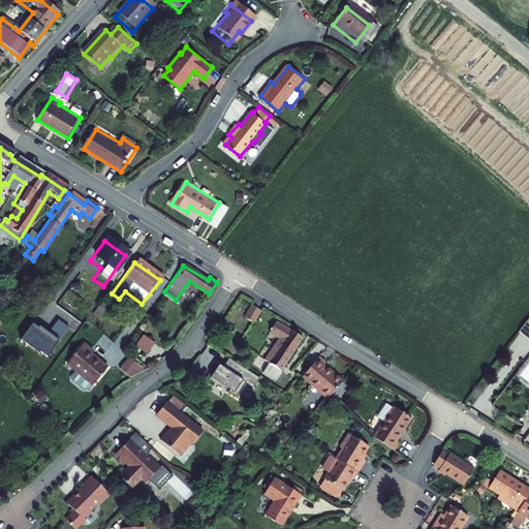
[(260,311),(252,305),(245,317),(254,322),(260,311)]
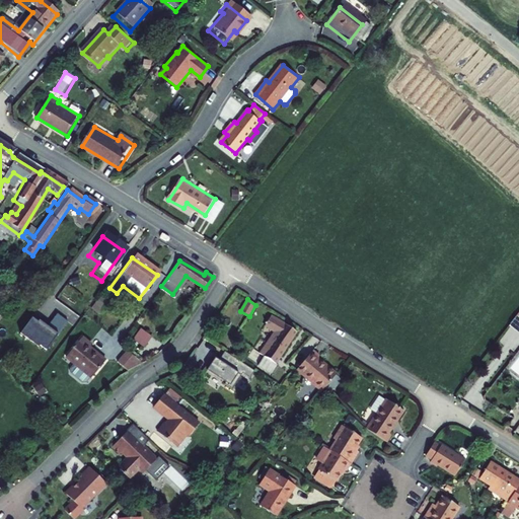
[(49,324),(62,334),(71,320),(59,311),(49,324)]
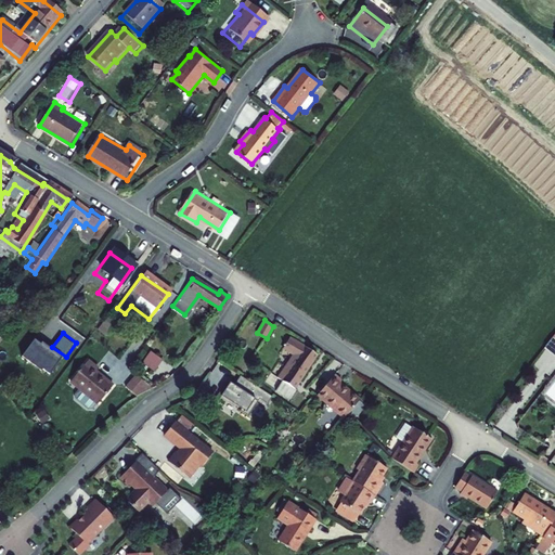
[(318,355),(289,337),(283,347),(293,351),(276,377),(283,382),(275,392),(289,401),(296,391),(293,389),(318,355)]
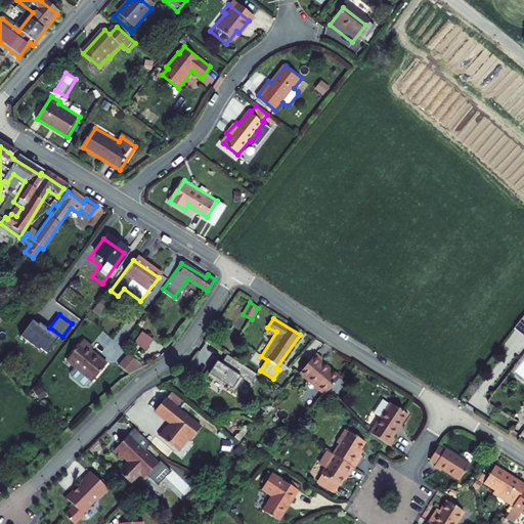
[(523,334),(514,325),(501,342),(520,356),(523,351),(523,334)]
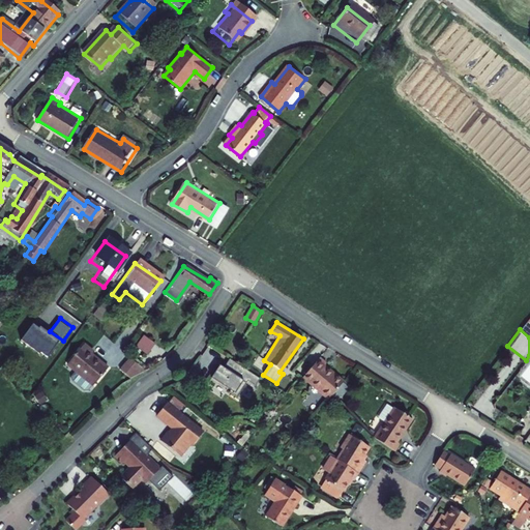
[(152,346),(141,337),(133,349),(144,357),(152,346)]
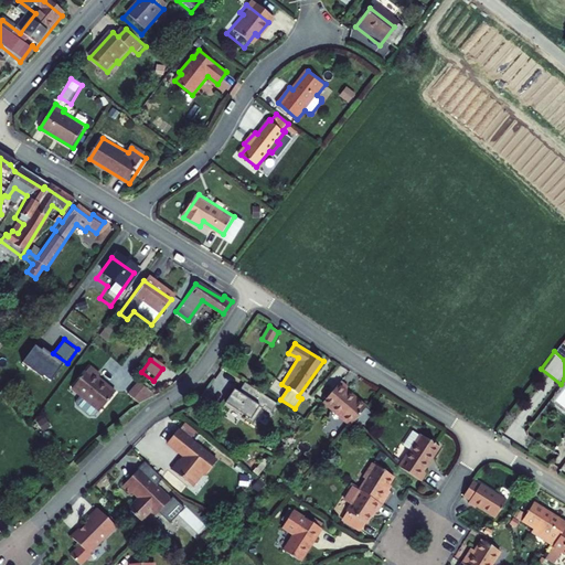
[(86,370),(67,392),(94,416),(113,397),(94,382),(96,379),(86,370)]
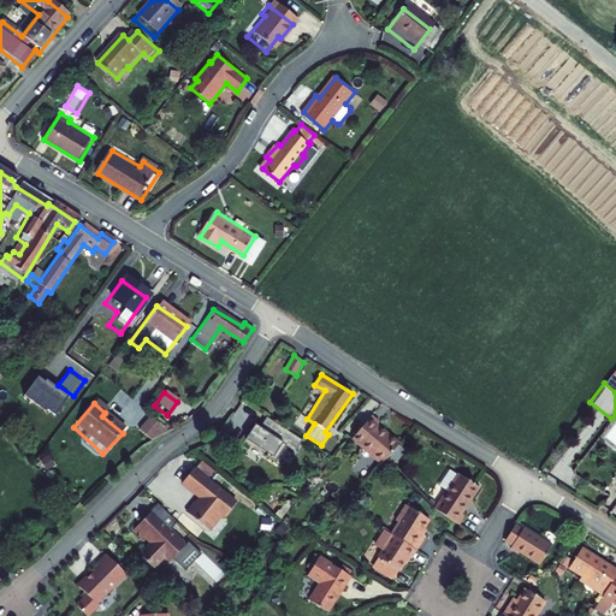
[(371,414),(350,438),(381,465),(401,442),(377,422),(379,419),(371,414)]
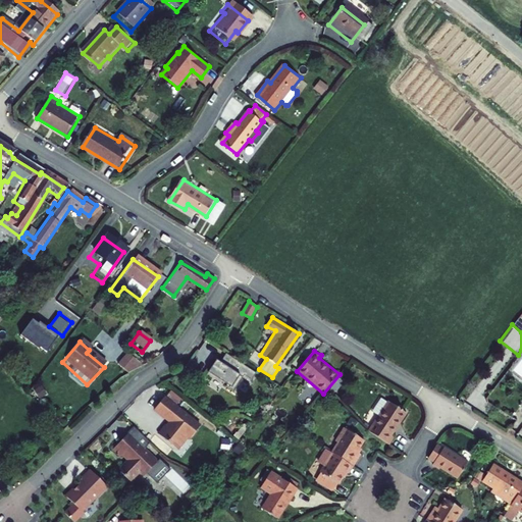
[(256,374),(225,356),(221,363),(223,364),(222,366),(215,362),(208,374),(226,386),(225,388),(233,394),(244,377),(252,381),(256,374)]
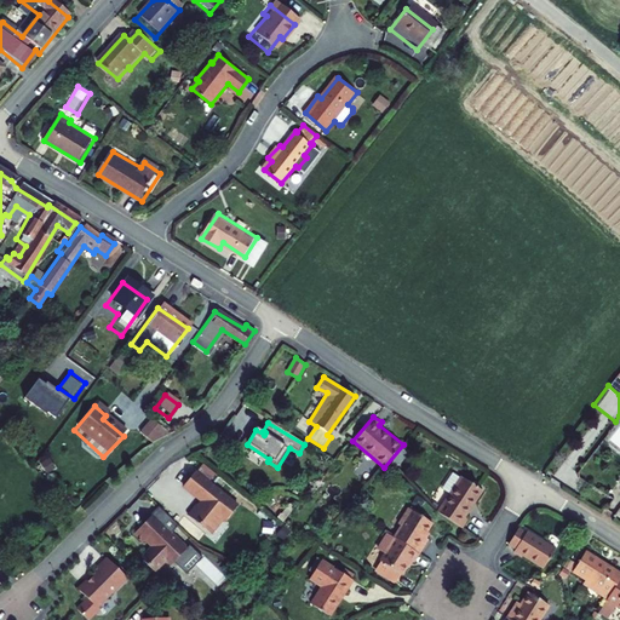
[(131,441),(143,451),(149,445),(159,440),(142,426),(131,441)]
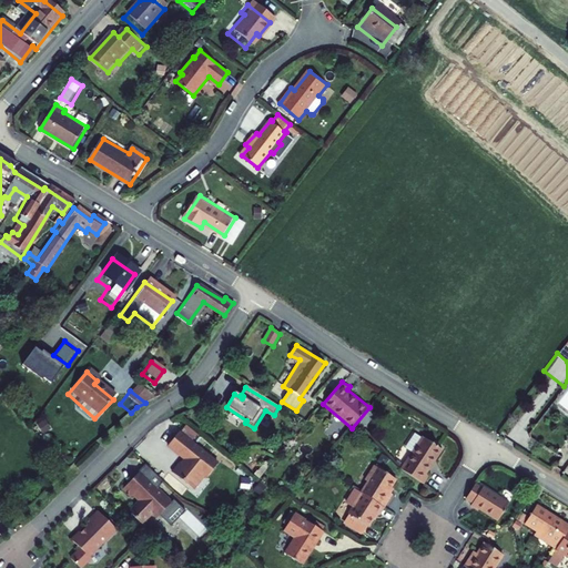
[(217,465),(178,433),(166,447),(183,459),(183,463),(182,465),(179,466),(172,475),(192,490),(203,476),(206,478),(217,465)]
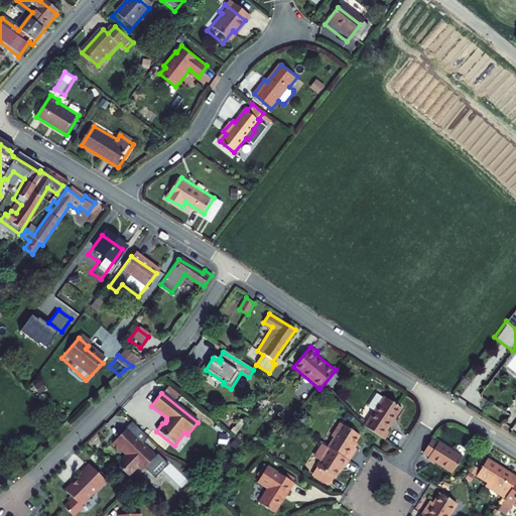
[(398,406),(381,396),(361,424),(383,438),(388,431),(384,427),(398,406)]
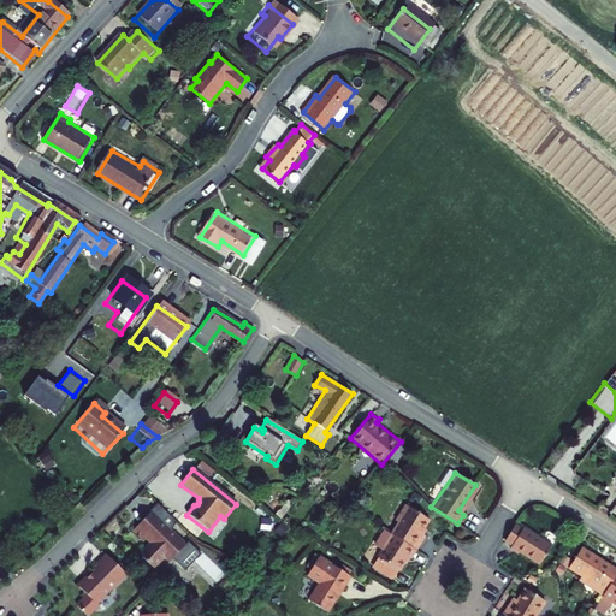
[(426,520),(404,507),(395,521),(396,525),(374,561),(375,562),(372,569),(391,581),(395,574),(397,575),(404,560),(409,561),(425,535),(420,532),(426,520)]
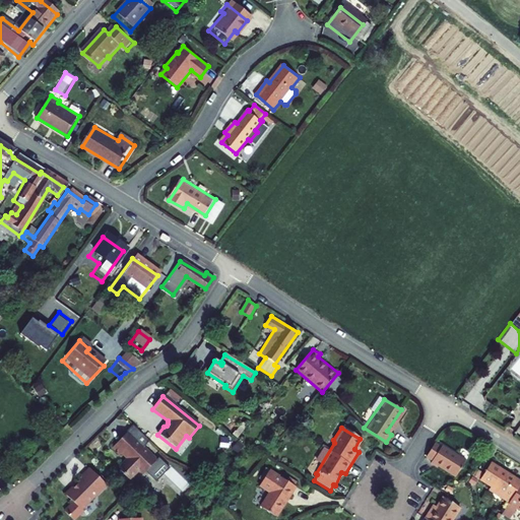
[(157,462),(128,433),(113,449),(121,457),(122,455),(124,457),(128,457),(128,462),(126,462),(121,468),(122,473),(130,481),(138,474),(147,473),(150,468),(154,469),(157,466),(157,462)]
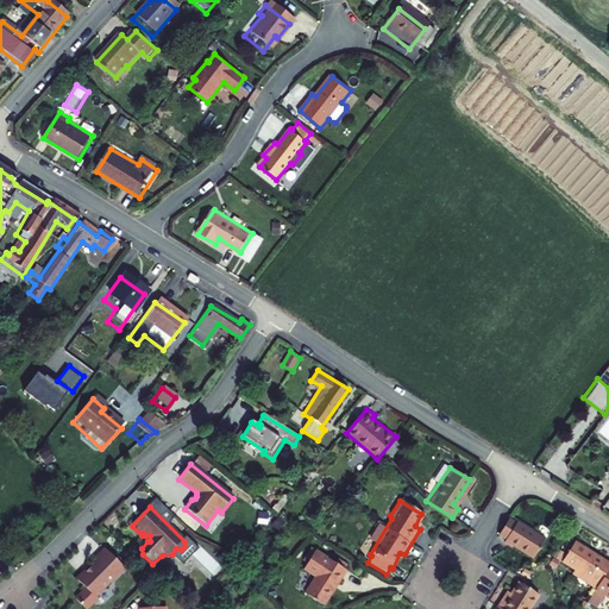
[(514,521),(506,516),(496,532),(503,537),(502,539),(532,556),(544,538),(515,520),(514,521)]
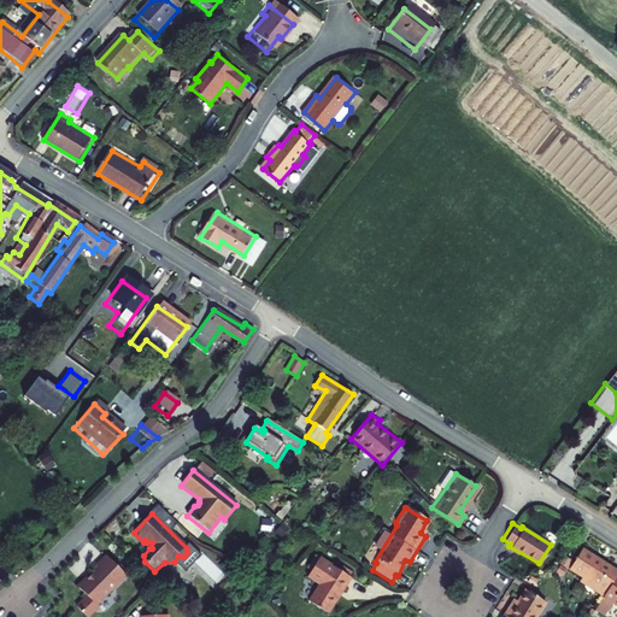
[(560,552),(554,560),(595,586),(593,589),(600,594),(597,601),(607,607),(611,601),(616,604),(616,566),(581,542),(573,560),(560,552)]
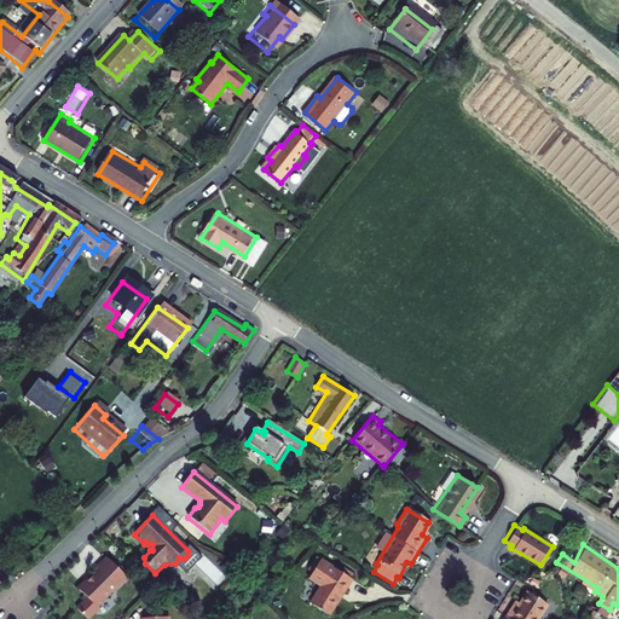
[(127,578),(106,559),(93,573),(94,576),(88,583),(86,583),(79,591),(88,600),(77,611),(85,618),(91,618),(100,611),(98,607),(127,578)]
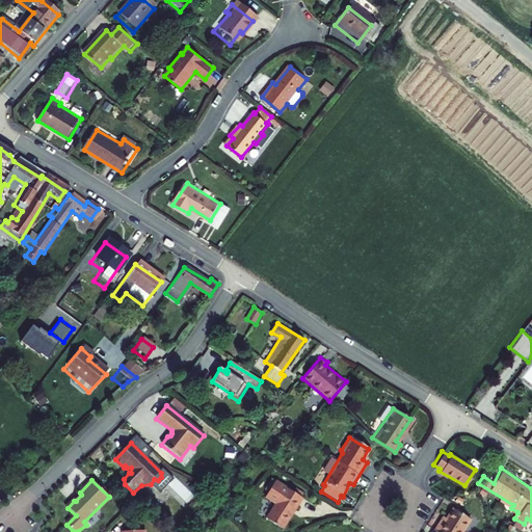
[(301,500),(274,483),(264,499),(273,506),(264,521),(281,531),(301,500)]
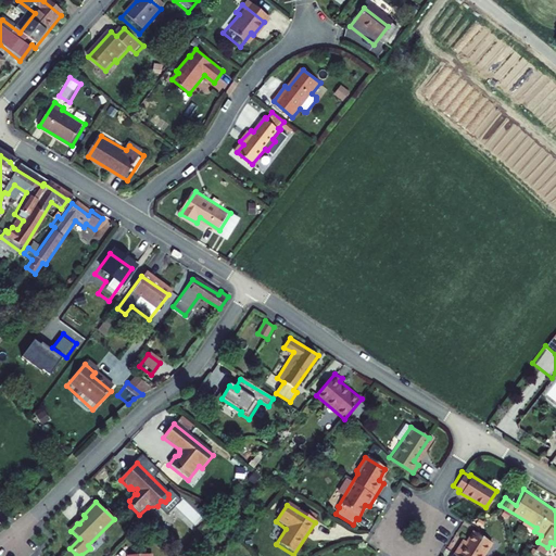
[(489,555),(494,547),(474,535),(464,551),(460,547),(454,555),(489,555)]
